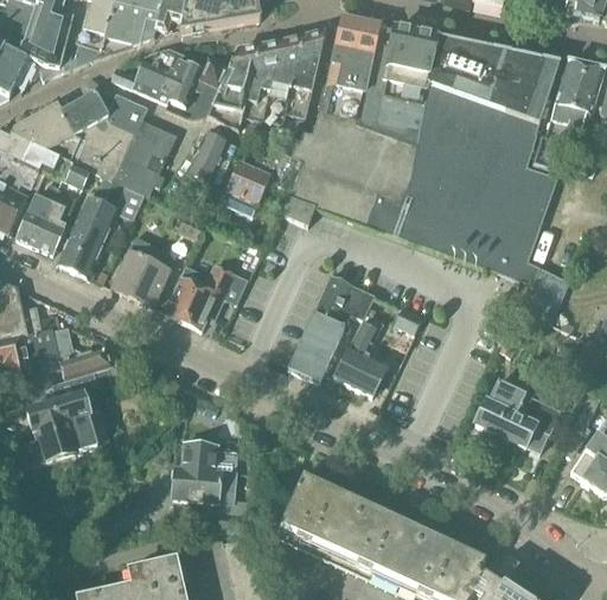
[(43,80),(63,70),(63,58),(70,25),(72,17),(71,17),(59,12),(63,1),(59,0),(6,0),(0,20),(0,42),(26,56),(27,58),(36,62),(43,80)]
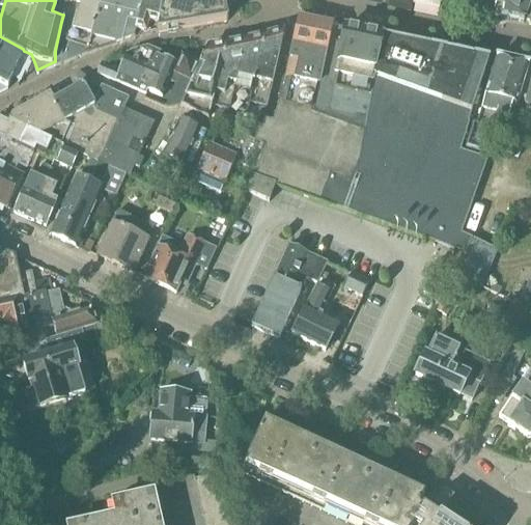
[(55,51),(55,61),(89,48),(94,24),(100,3),(100,0),(52,0),(55,1),(52,10),(62,15),(63,15),(61,22),(55,51)]
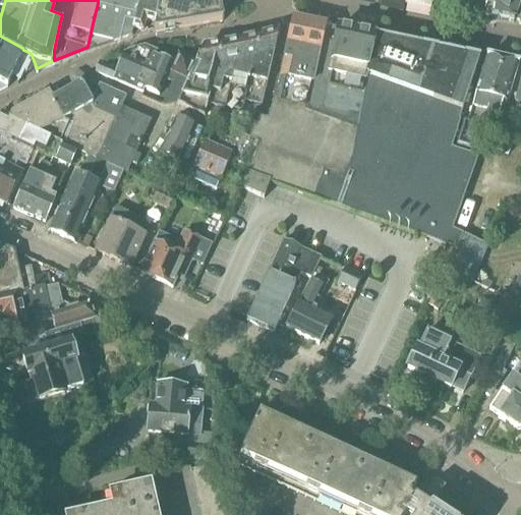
[(93,23),(88,47),(133,33),(141,0),(98,0),(98,3),(93,23)]
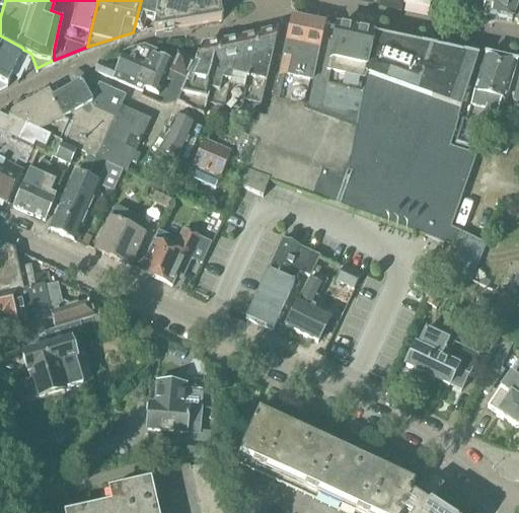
[(141,0),(133,32),(155,26),(159,0),(141,0)]
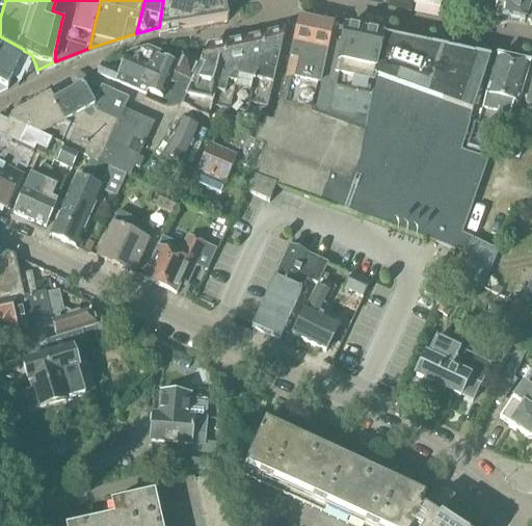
[(163,0),(159,27),(228,16),(227,14),(222,15),(220,0),(163,0)]
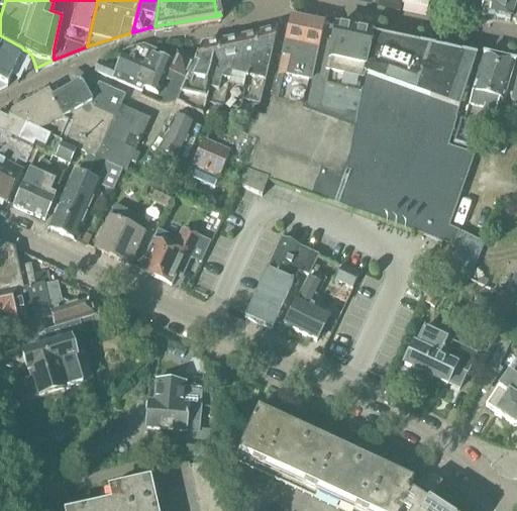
[(511,14),(515,0),(459,0),(456,9),(510,17),(511,14)]
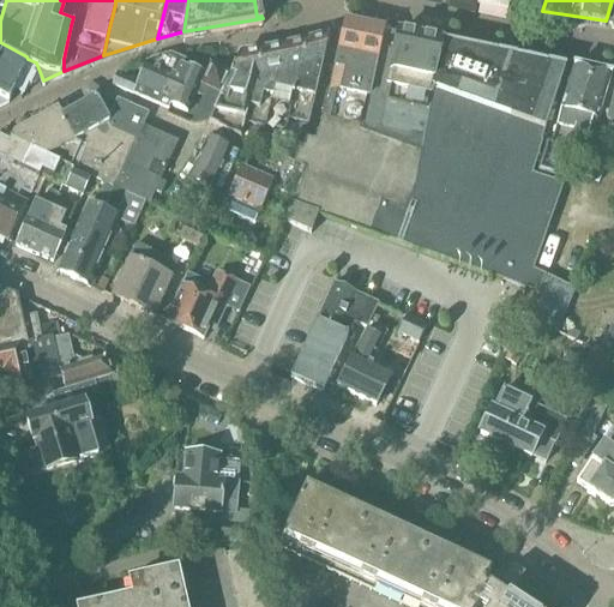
[(325,114),(380,132),(395,68),(383,65),(392,29),(392,26),(355,18),(353,17),(345,18),(345,19),(325,114)]
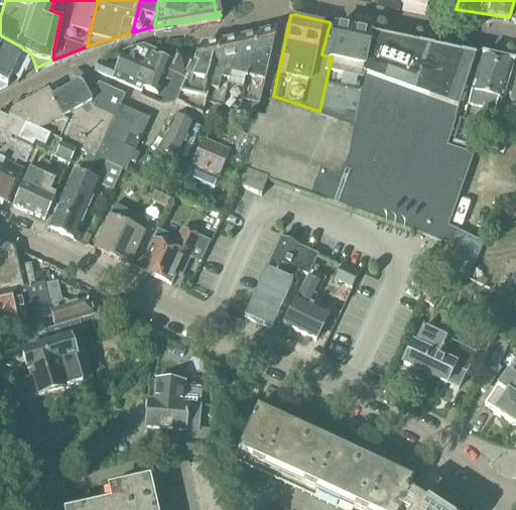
[(332,57),(319,111),(355,122),(365,70),(362,69),(370,30),(335,22),(334,25),(330,24),(321,54),(332,57)]
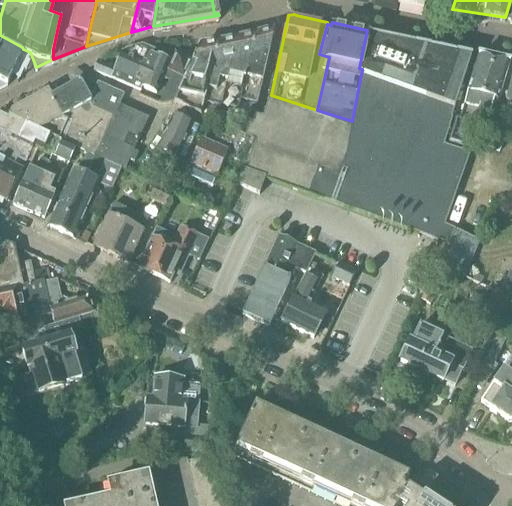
[(275,25),(256,31),(240,95),(258,99),(265,69),(275,25)]
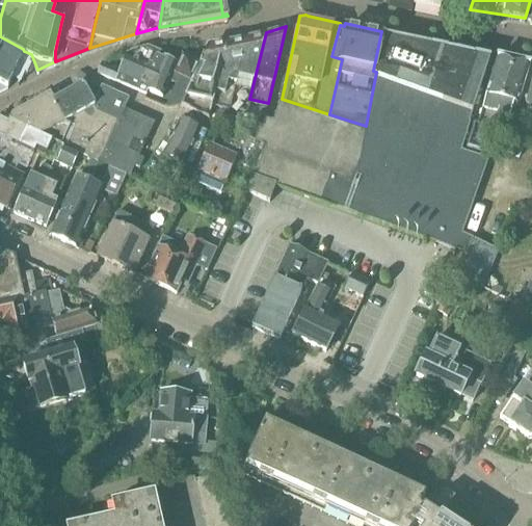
[(366,126),(329,114),(282,99),(278,116),(266,113),(256,136),(265,141),(255,164),(251,172),(464,247),(467,248),(472,234),(461,229),(489,154),(461,146),(470,116),(469,116),(489,54),(461,49),(381,31),(373,71),(376,72),(366,126)]
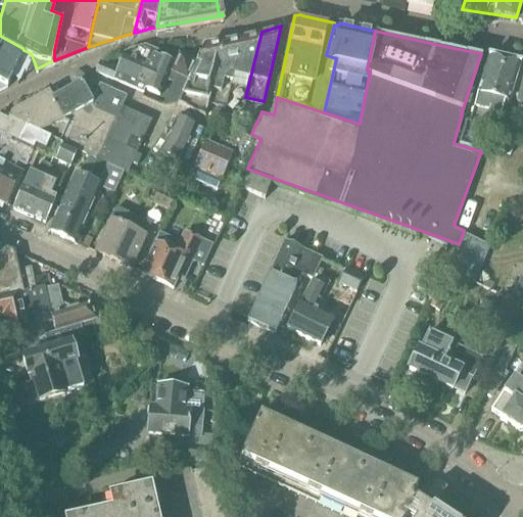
[(262,32),(242,36),(226,103),(243,107),(245,97),(262,32)]
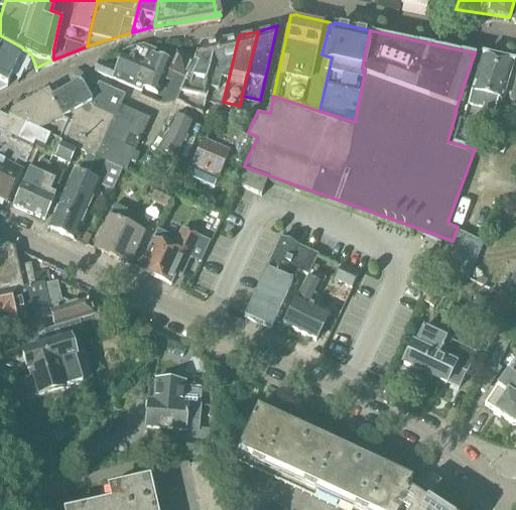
[(0,86),(7,82),(12,72),(20,75),(24,67),(26,67),(30,57),(28,56),(30,52),(23,49),(22,47),(0,35),(0,86)]
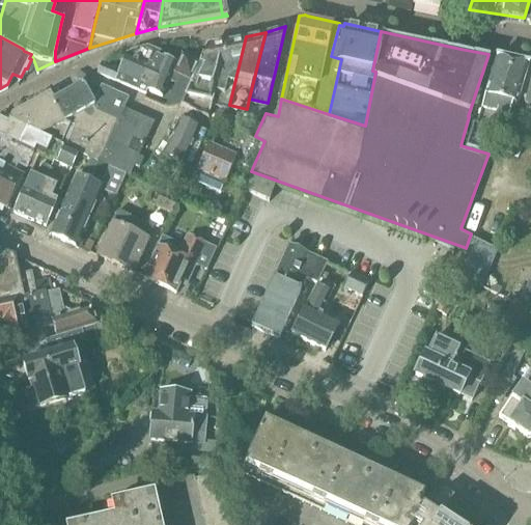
[(246,36),(226,40),(211,101),(229,105),(246,36)]
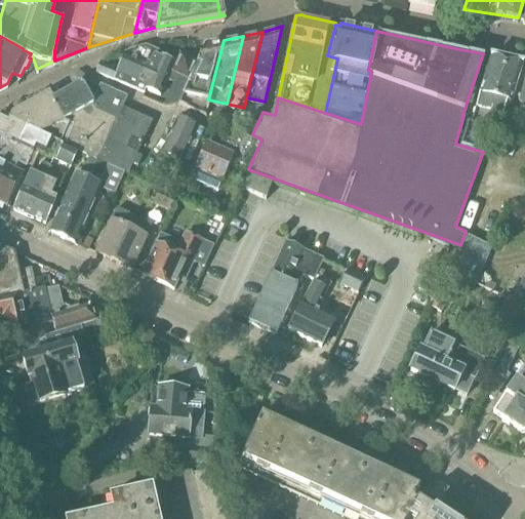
[(208,100),(224,40),(205,43),(179,98),(205,112),(208,100)]
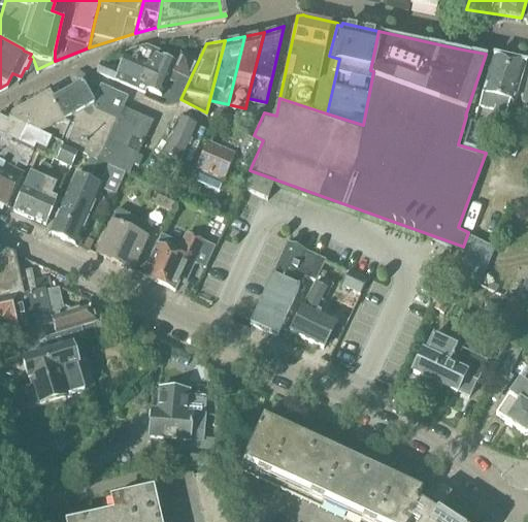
[(162,49),(146,41),(128,46),(127,51),(126,51),(120,65),(116,76),(145,89),(146,85),(162,91),(174,59),(161,53),(162,49)]
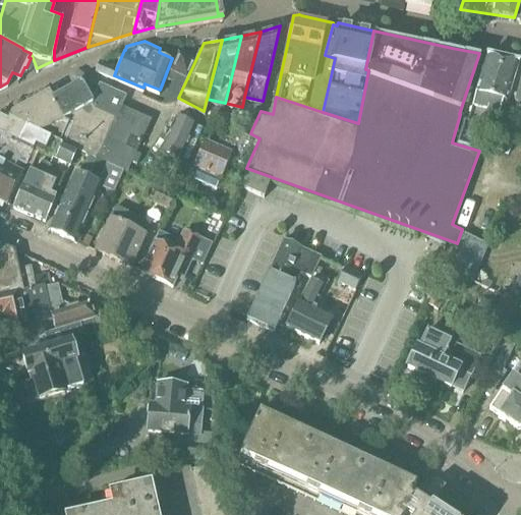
[(194,57),(179,50),(172,66),(187,73),(194,57)]
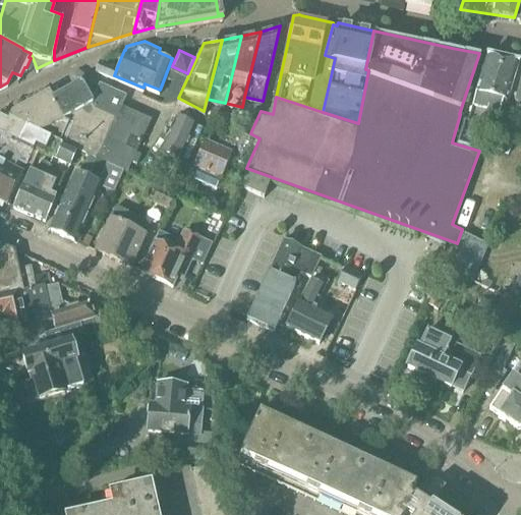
[(480,147),(489,116),(501,120),(504,107),(500,106),(503,97),(507,98),(519,58),(487,51),(475,90),(475,91),(469,117),(464,116),(457,139),(480,147)]
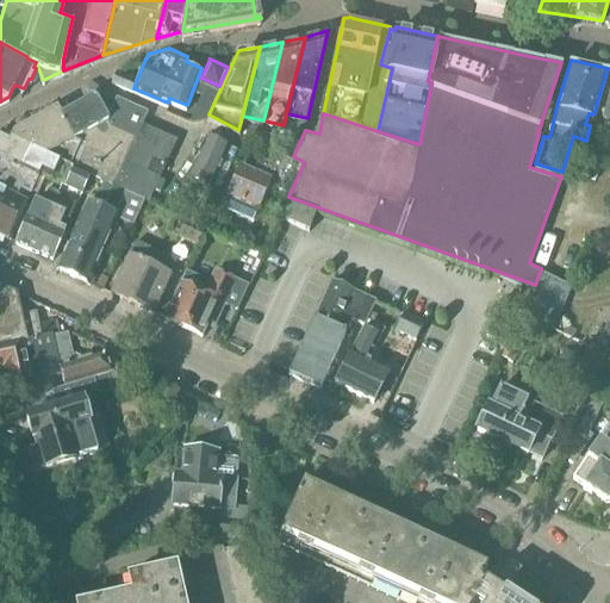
[(117,67),(112,79),(134,88),(138,75),(117,67)]
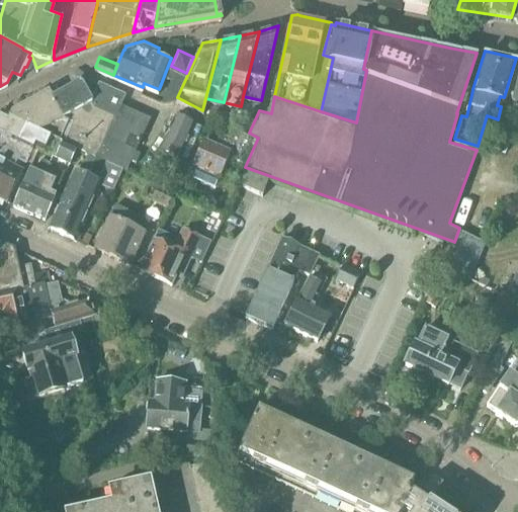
[(498,119),(513,124),(516,111),(517,112),(517,76),(513,97),(515,98),(512,110),(502,106),(501,106),(498,119)]
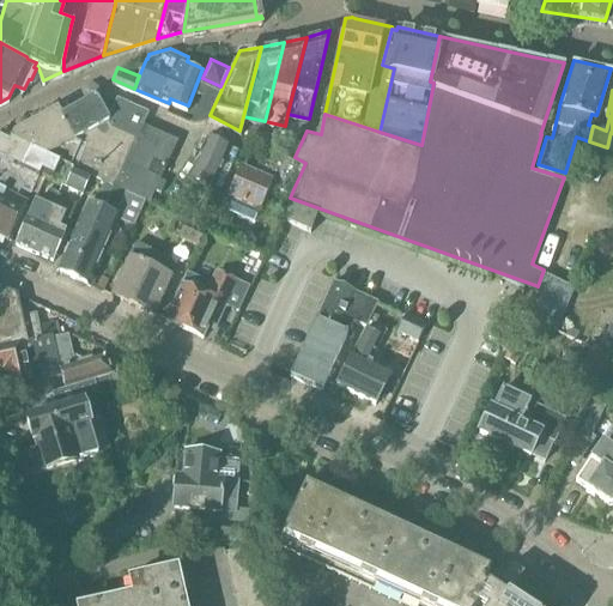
[(13,134),(59,157),(73,164),(91,173),(116,185),(116,183),(114,182),(143,121),(149,109),(117,96),(109,115),(96,94),(61,114),(58,107),(14,132),(13,134)]
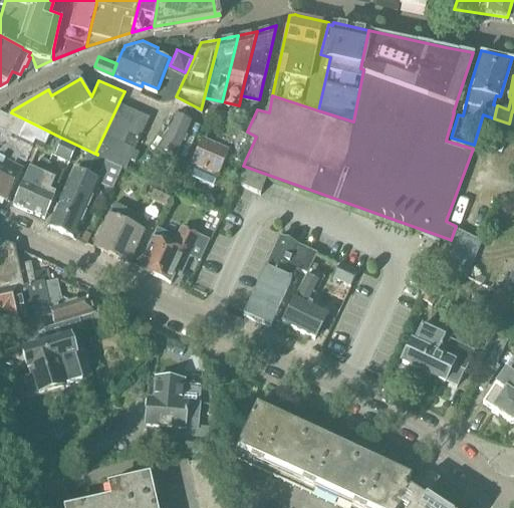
[(95,153),(97,154),(125,166),(129,159),(134,161),(138,152),(133,150),(149,114),(127,105),(119,101),(95,153)]
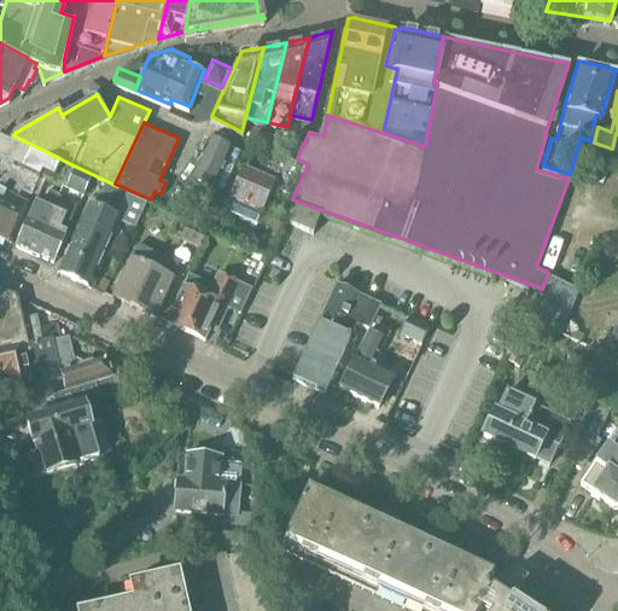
[(0,138),(0,156),(17,166),(39,175),(40,172),(51,176),(59,158),(13,135),(12,139),(4,134),(0,139),(0,138)]
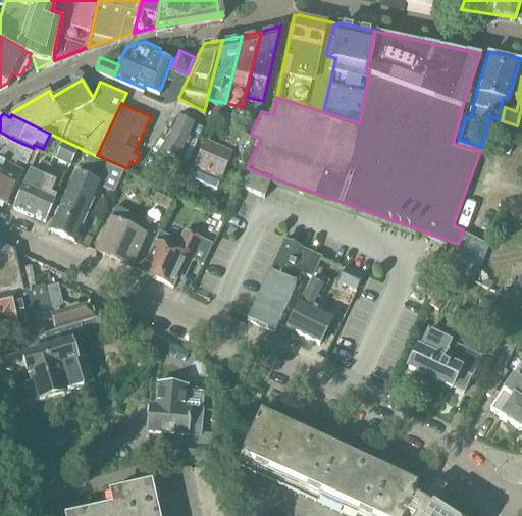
[(176,113),(175,114),(161,149),(176,155),(172,164),(184,169),(202,124),(176,113)]
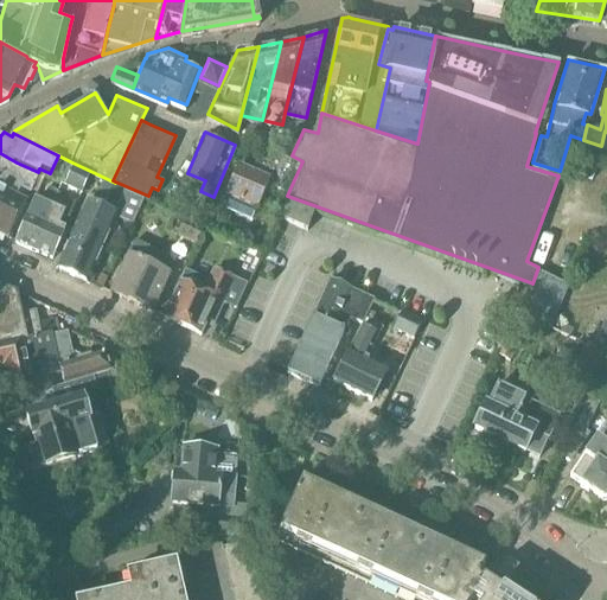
[(269,178),(291,187),(302,161),(292,155),(286,153),(280,151),(275,163),(260,155),(254,168),(241,163),(223,202),(253,215),(269,178)]
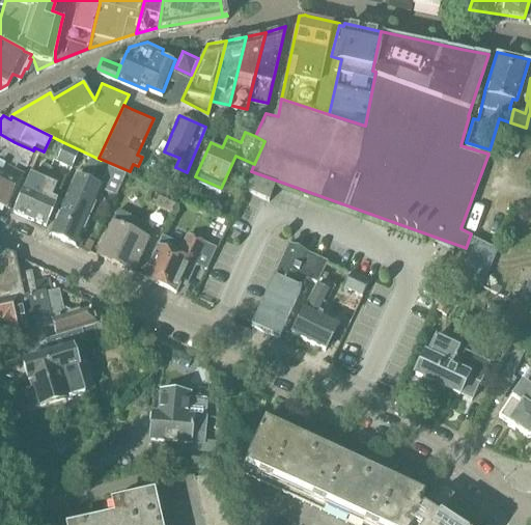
[(0,146),(9,152),(15,142),(0,134),(0,146)]
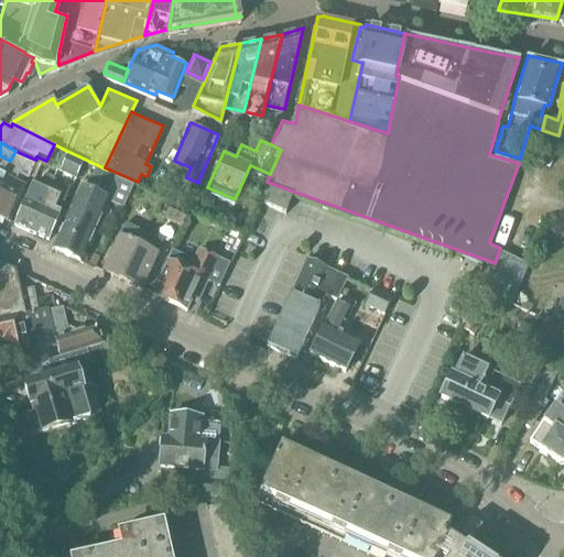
[(0,170),(13,177),(18,170),(29,174),(35,160),(15,151),(10,161),(0,155),(0,170)]
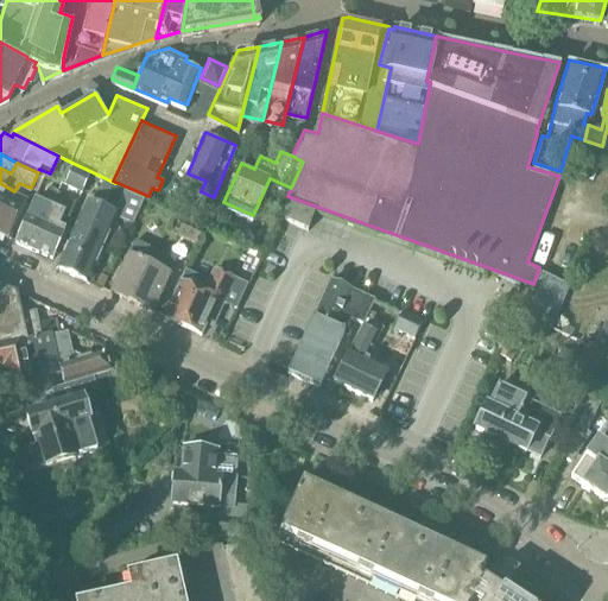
[(90,171),(73,163),(64,181),(83,189),(90,171)]
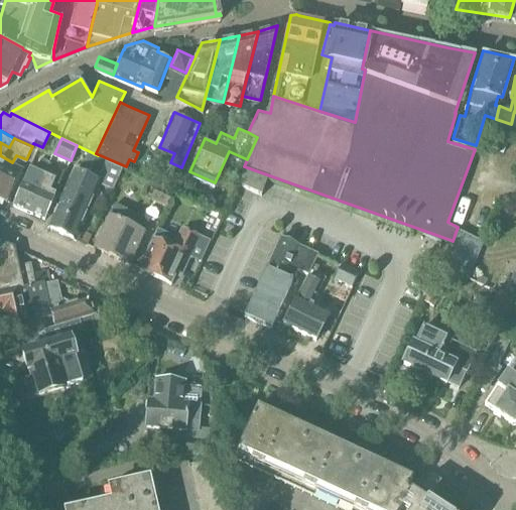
[(0,155),(0,195),(6,199),(22,167),(12,162),(0,155)]
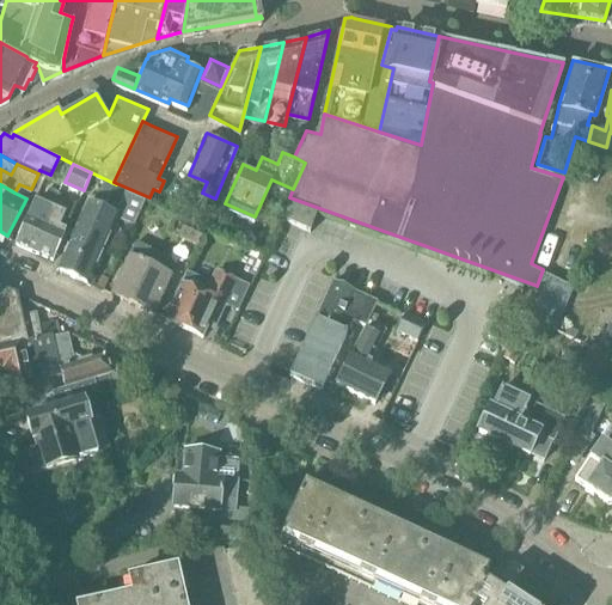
[(16,239),(31,245),(50,202),(53,203),(55,197),(59,188),(51,185),(46,200),(35,196),(16,239)]
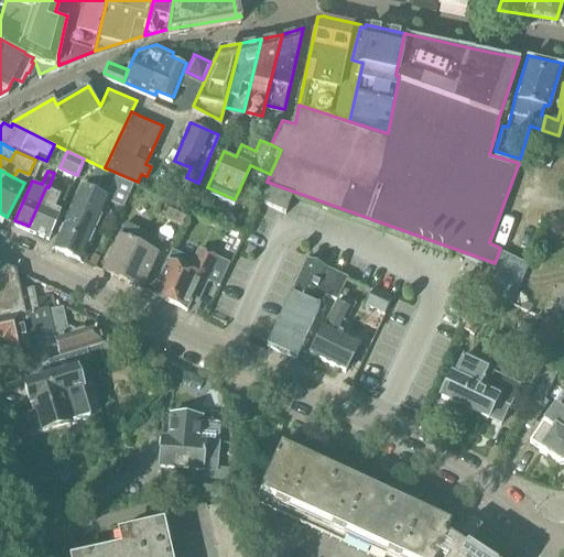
[(94,189),(67,251),(80,257),(87,240),(87,241),(91,240),(95,232),(93,228),(107,196),(122,203),(133,179),(116,172),(108,187),(104,188),(101,193),(94,189)]
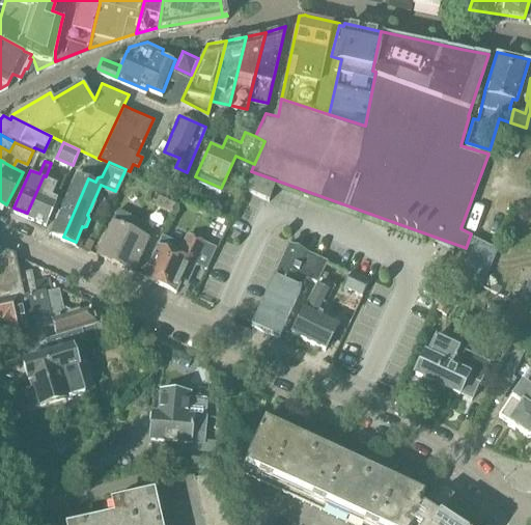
[(60,210),(51,231),(63,237),(88,178),(91,170),(84,167),(81,175),(76,172),(64,199),(59,197),(55,208),(60,210)]
